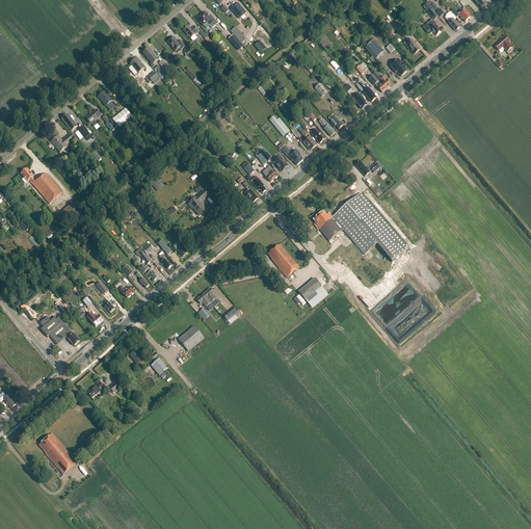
[(236,1),(230,6),(238,16),(244,10),(236,1)]
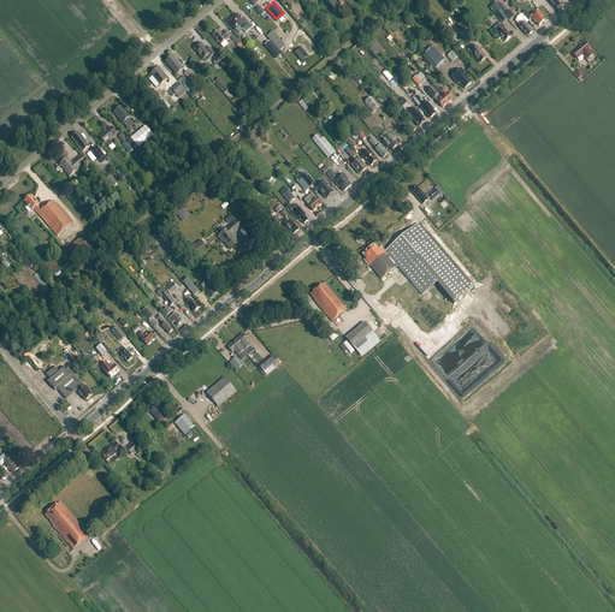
[(265,10),(260,4),(255,7),(261,13),(265,10)]
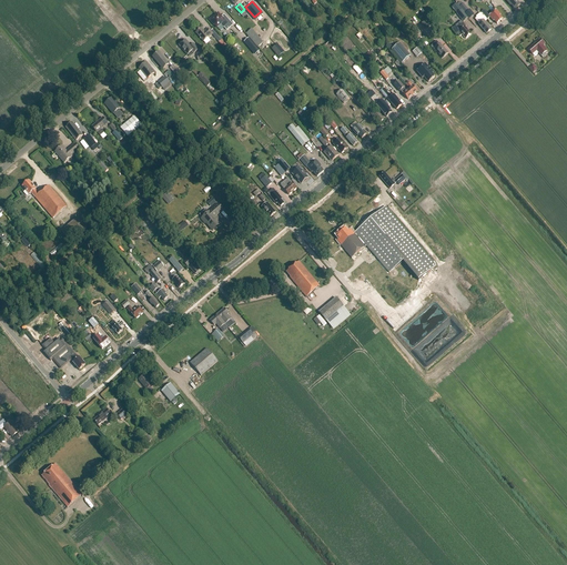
[(495,7),(488,13),(492,18),(493,18),(496,21),(502,17),(498,12),(499,12),(495,7)]
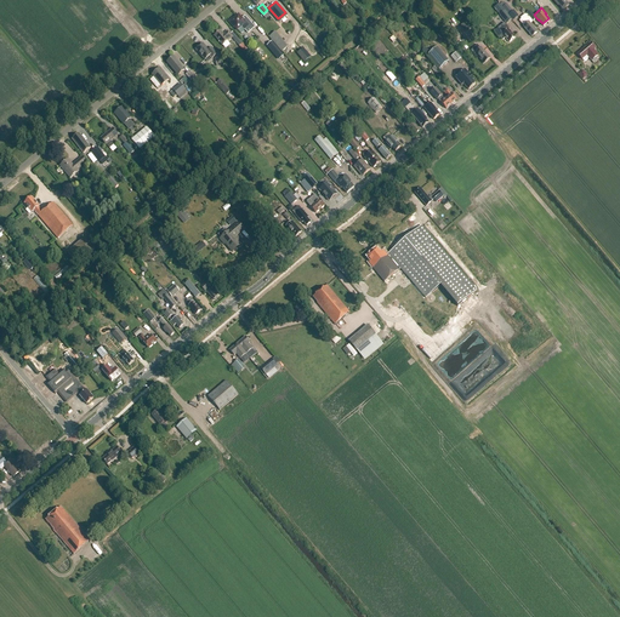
[(499,12),(506,21),(511,16),(504,9),(499,12)]
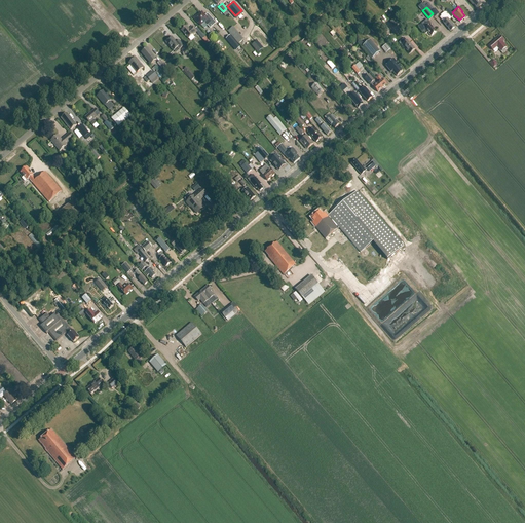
[(196,12),(193,15),(195,17),(200,23),(202,26),(207,22),(209,25),(215,20),(213,19),(210,17),(210,14),(207,11),(204,13),(201,9),(196,13),(196,12)]
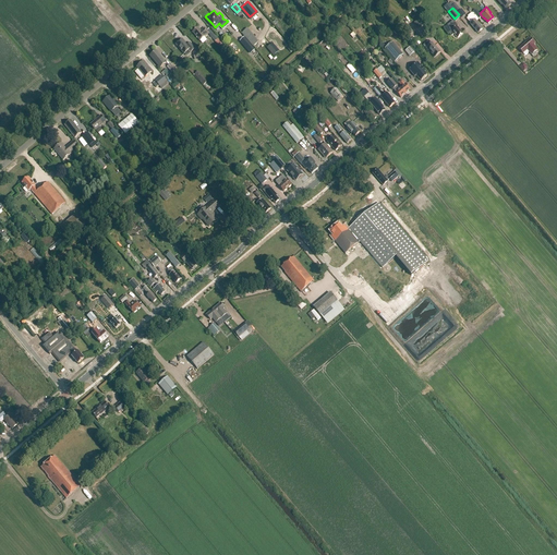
[(470,21),(477,31),(482,26),(475,19),(477,16),(473,10),(465,16),(470,21)]
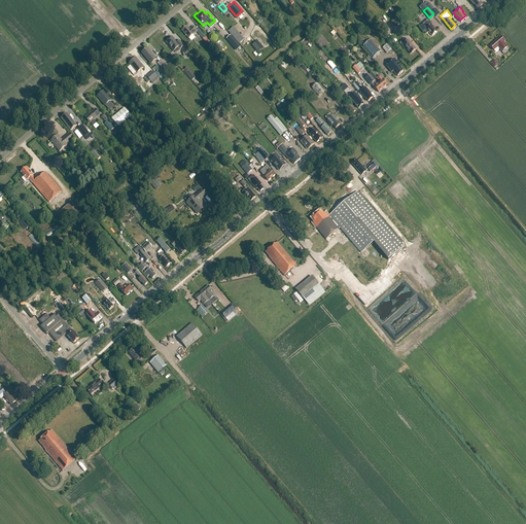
[(379,26),(383,32),(389,28),(384,22),(383,23),(378,15),(373,20),(378,27),(379,26)]
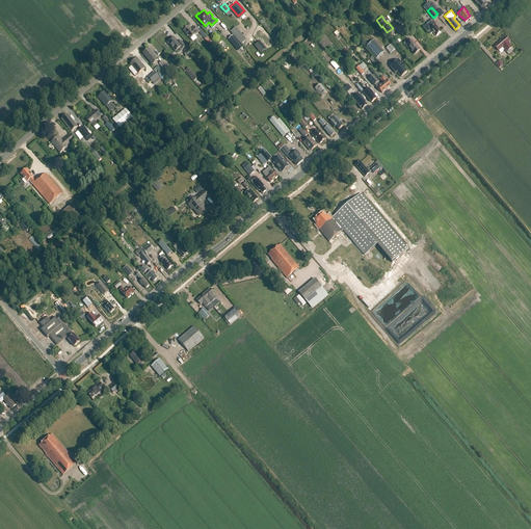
[(432,30),(435,33),(441,29),(435,23),(435,22),(431,17),(425,22),(430,27),(427,28),(427,29),(429,31),(430,31),(432,30)]
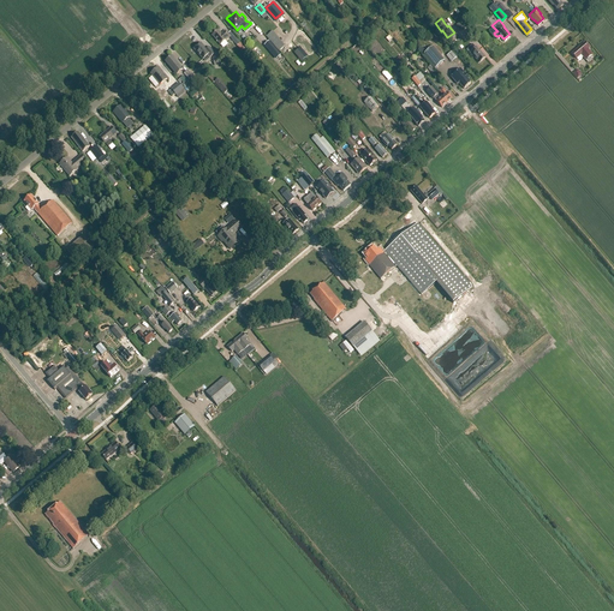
[(237,42),(242,47),(245,45),(239,39),(230,28),(227,30),(225,28),(220,31),(218,27),(214,30),(212,30),(212,31),(215,37),(215,39),(218,39),(220,41),(230,34),(237,41),(237,42)]
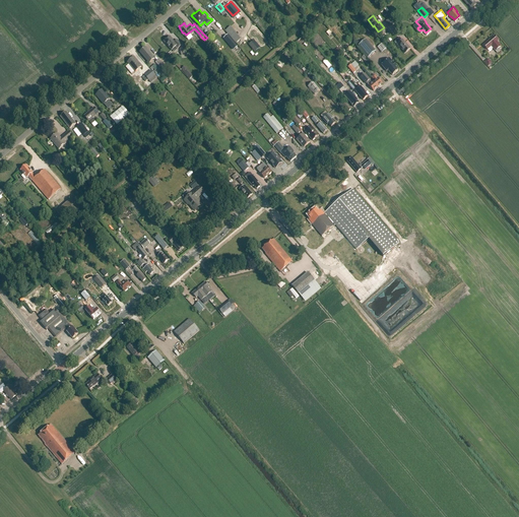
[(225,31),(222,35),(233,47),(236,44),(225,31)]
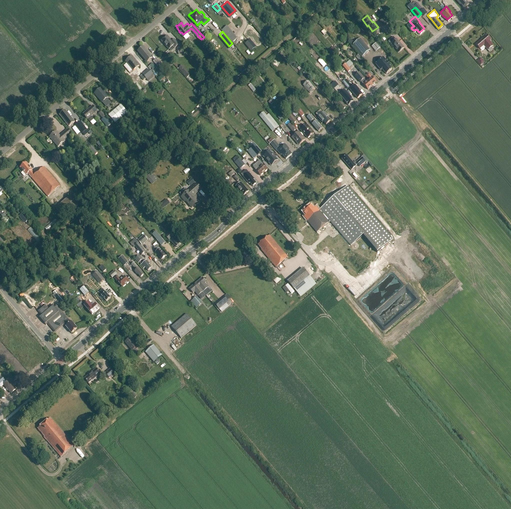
[(173,36),(171,38),(166,33),(161,38),(168,46),(172,43),(174,45),(178,42),(173,36)]
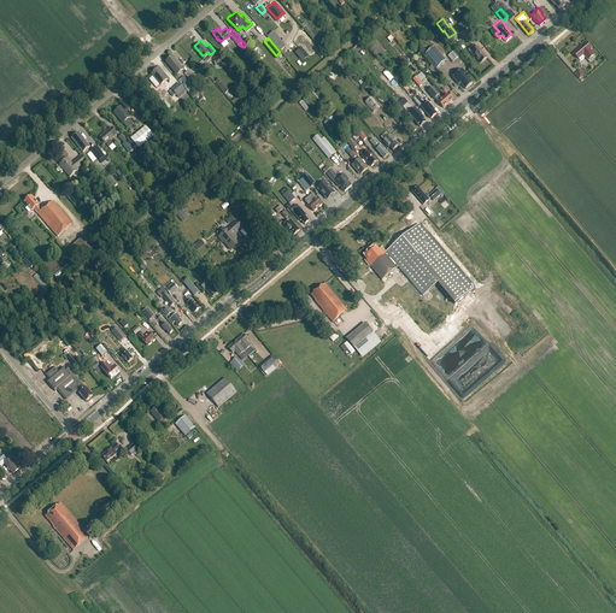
[(578,56),(580,59),(585,54),(588,59),(593,56),(591,53),(593,52),(588,46),(590,45),(586,40),(573,51),(578,56)]
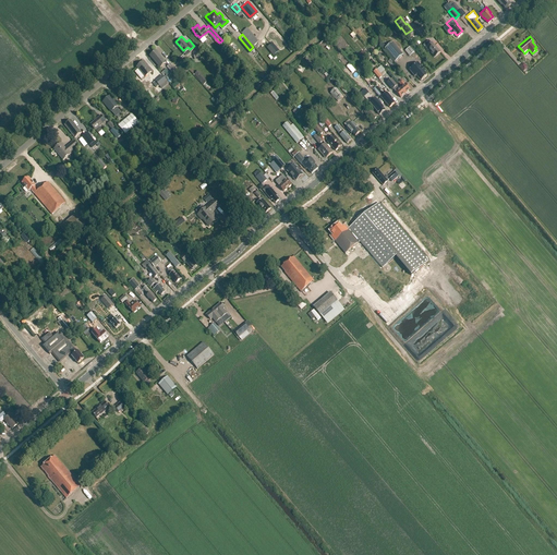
[(385,46),(395,58),(402,51),(392,39),(385,46)]
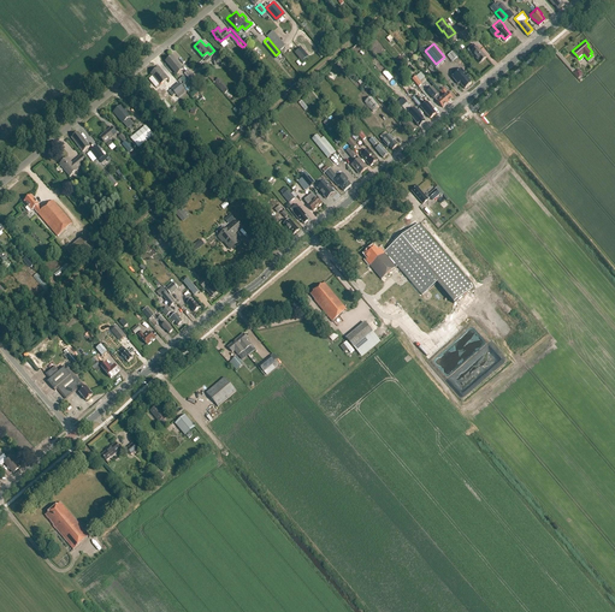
[(473,53),(479,60),(485,54),(477,45),(469,51),(472,53),(473,53)]
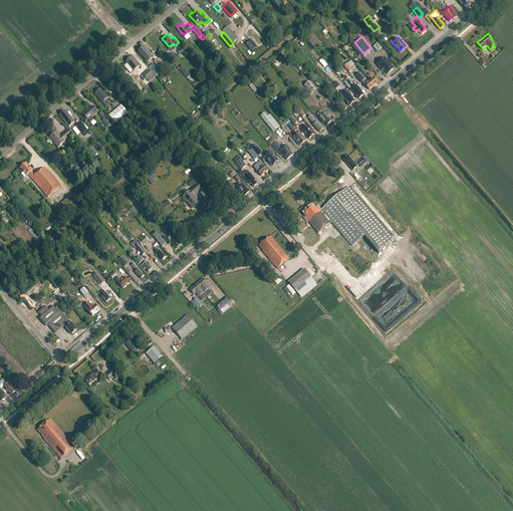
[(372,45),(376,49),(380,45),(376,41),(372,45)]
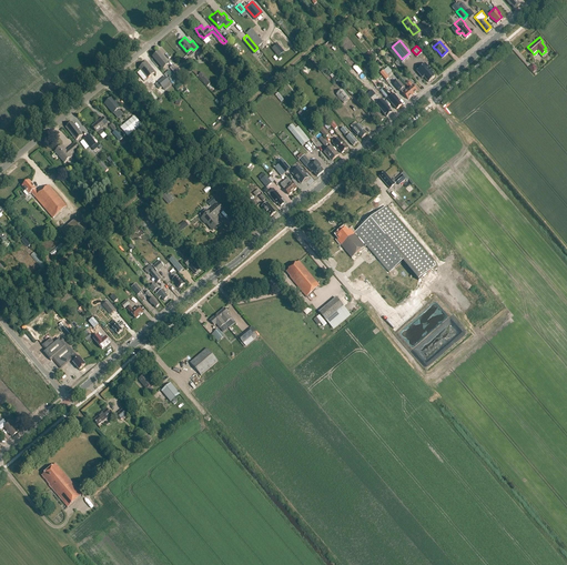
[(158,49),(152,53),(162,66),(168,61),(158,49)]
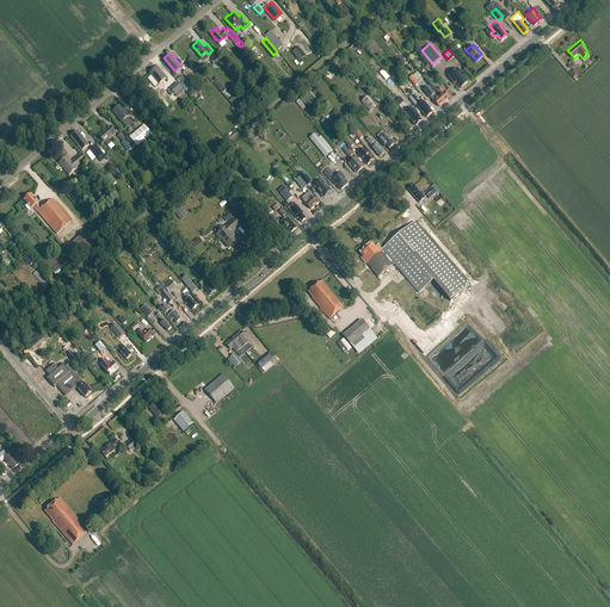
[(148,70),(158,81),(165,75),(155,64),(148,70)]
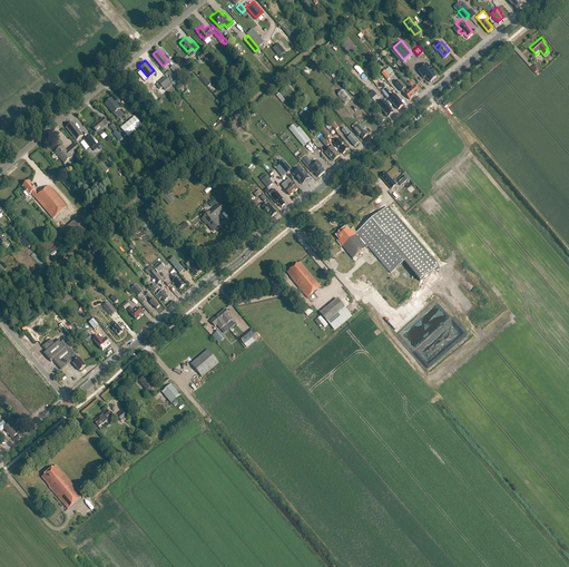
[(424,74),(430,79),(435,75),(432,70),(433,70),(427,61),(418,68),(423,75),(424,74)]
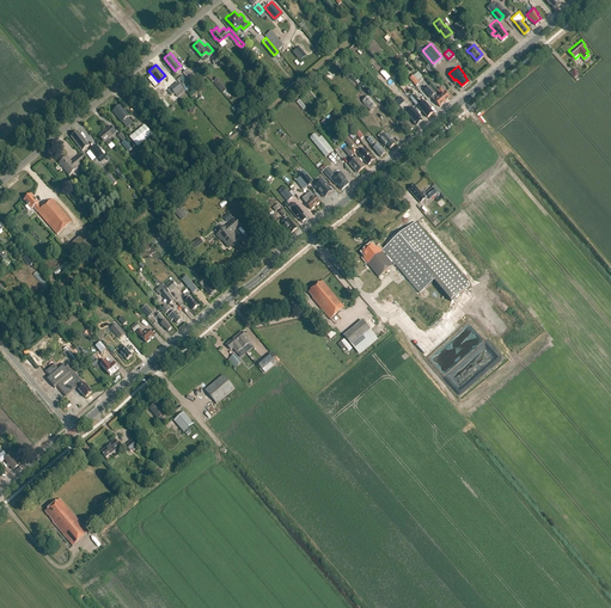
[(385,78),(391,85),(395,83),(383,67),(379,71),(385,78)]
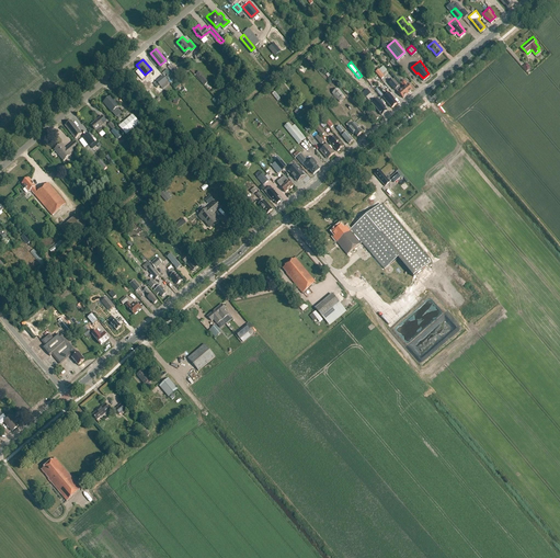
[(377,66),(374,69),(379,76),(383,73),(380,71),(377,66)]
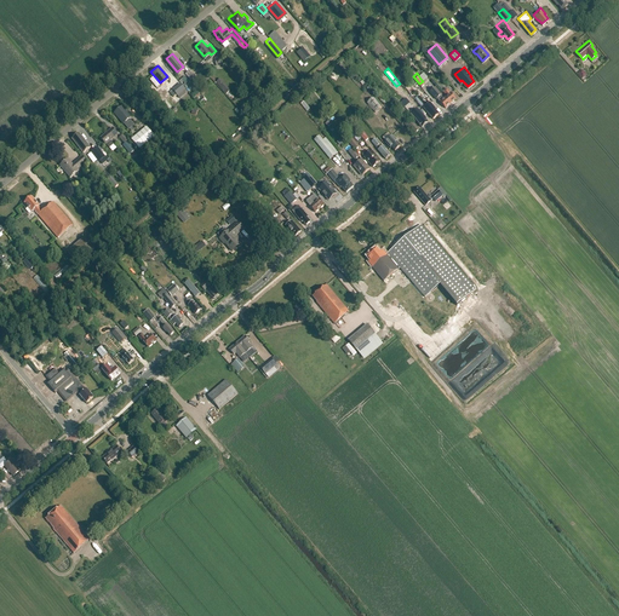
[(229,87),(219,75),(215,79),(225,91),(229,87)]
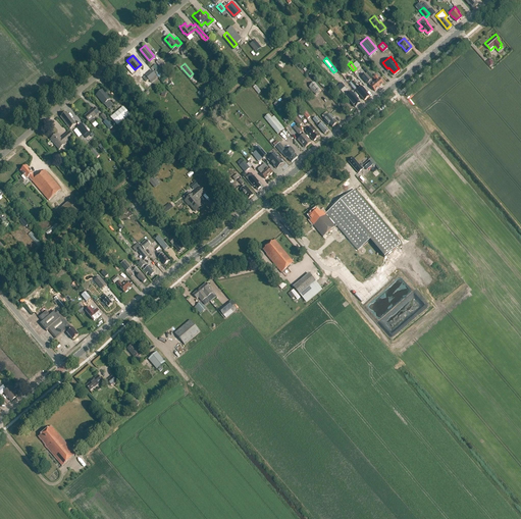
[(349,82),(351,79),(348,75),(349,74),(349,72),(348,70),(341,70),(340,69),(341,68),(340,66),(336,67),(349,82)]
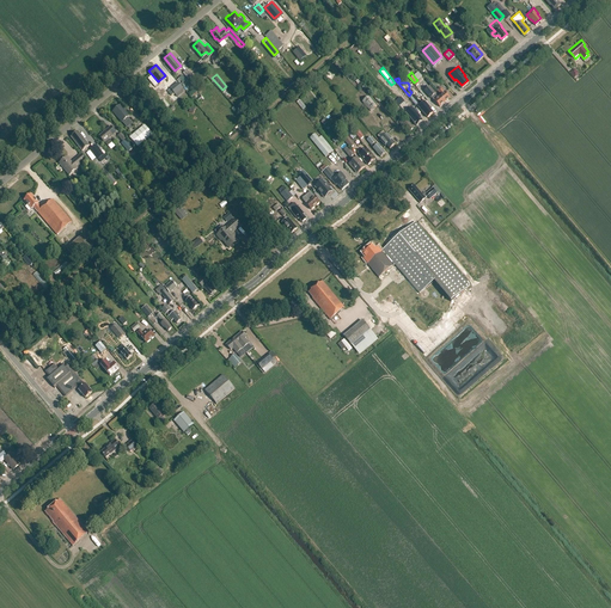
[(177,79),(169,86),(173,92),(182,85),(177,79)]
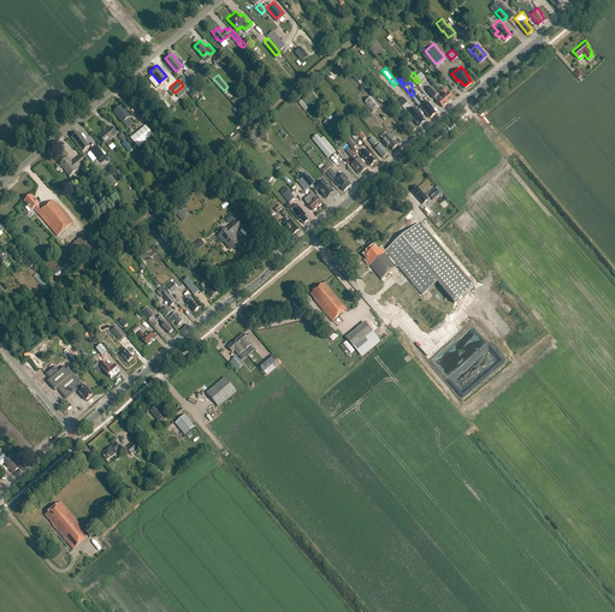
[(433,95),(442,105),(447,100),(441,94),(439,95),(437,91),(431,84),(426,89),(432,96),(433,95)]
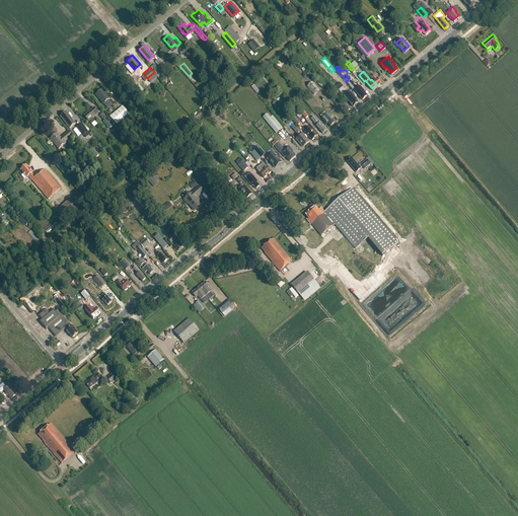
[(371,79),(376,84),(380,81),(375,75),(372,72),(369,74),(373,78),(371,79)]
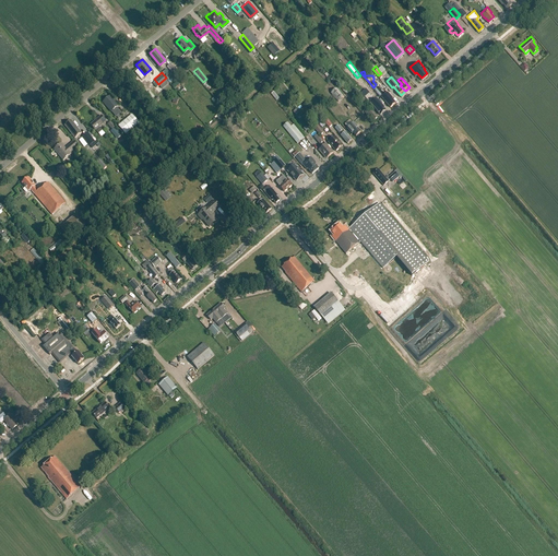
[(374,87),(379,94),(380,93),(381,94),(381,95),(390,105),(394,101),(391,96),(392,96),(387,90),(384,92),(377,83),(376,84),(374,87)]
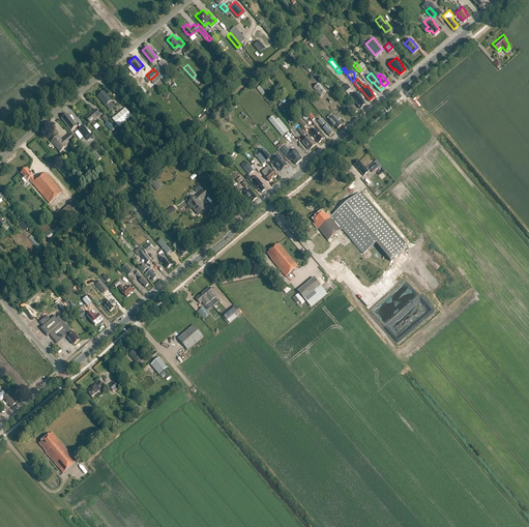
[(313,86),(320,94),(325,89),(318,81),(313,86)]
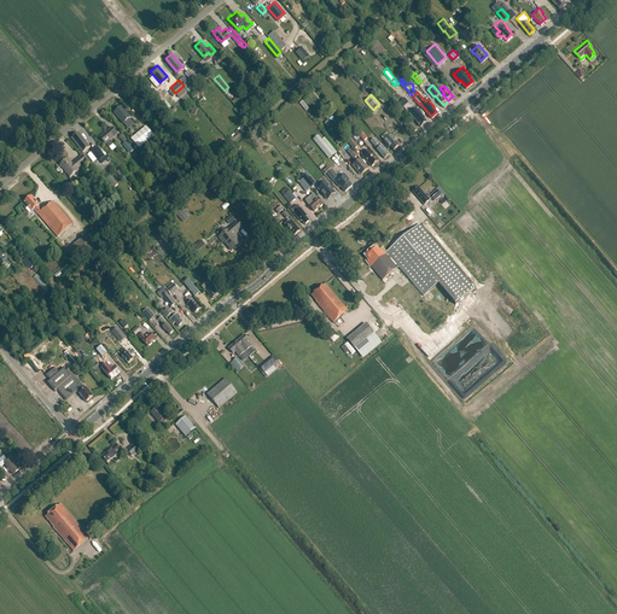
[(414,107),(408,100),(403,104),(420,124),(428,118),(415,106),(414,107)]
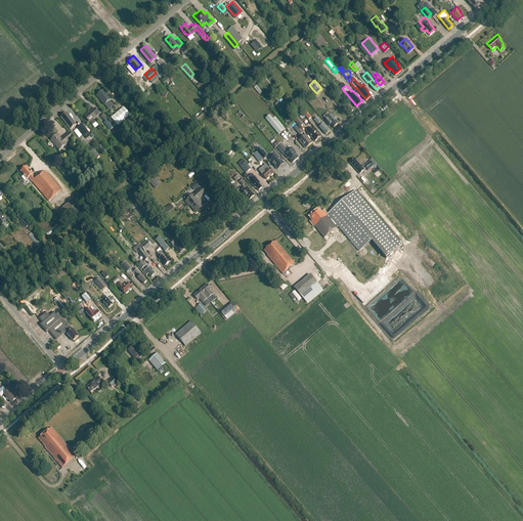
[(109,97),(110,96),(102,87),(95,93),(103,102),(103,101),(109,106),(113,102),(109,97)]
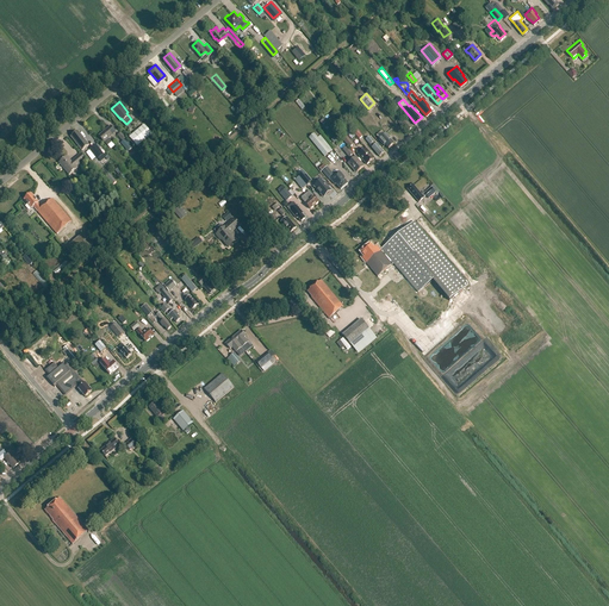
[(395,102),(390,106),(396,113),(401,110),(395,102)]
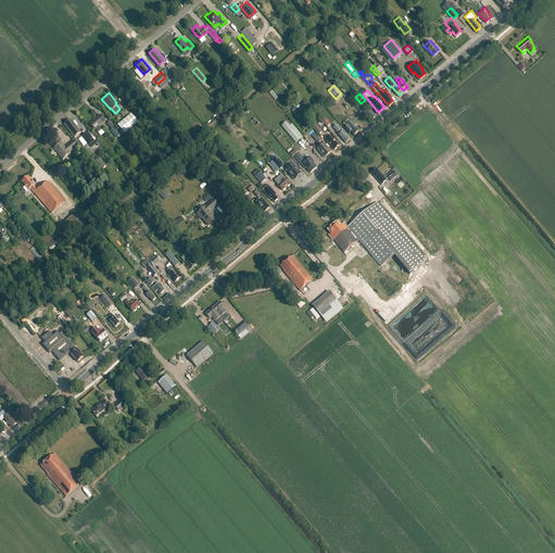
[(367,108),(366,109),(364,104),(361,108),(369,117),(369,116),(371,117),(375,114),(371,110),(369,107),(368,109),(367,108)]
